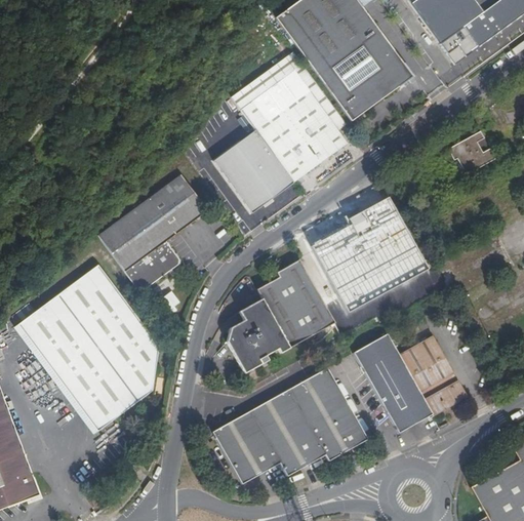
[(357,2),(360,0),(292,0),(276,12),(312,63),(337,37),(357,2)]
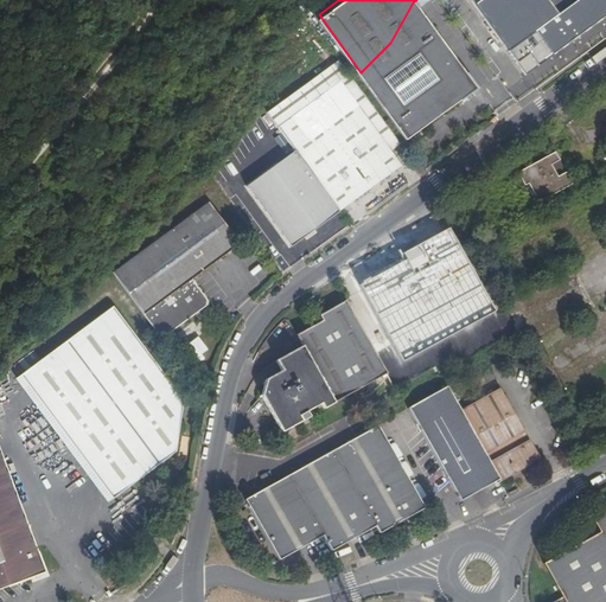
[(472,0),(485,18),(493,30),(491,32),(502,47),(505,44),(522,69),(605,7),(605,0),(472,0)]
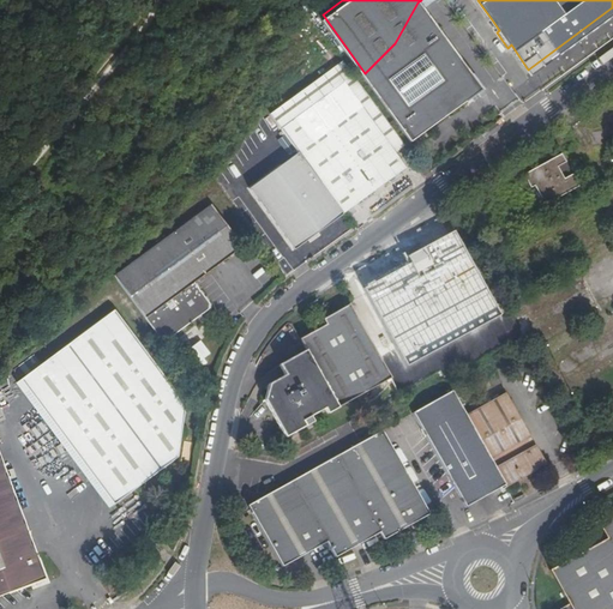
[(421,7),(420,4),(395,47),(364,78),(410,142),(482,88),(466,66),(460,58),(421,7)]
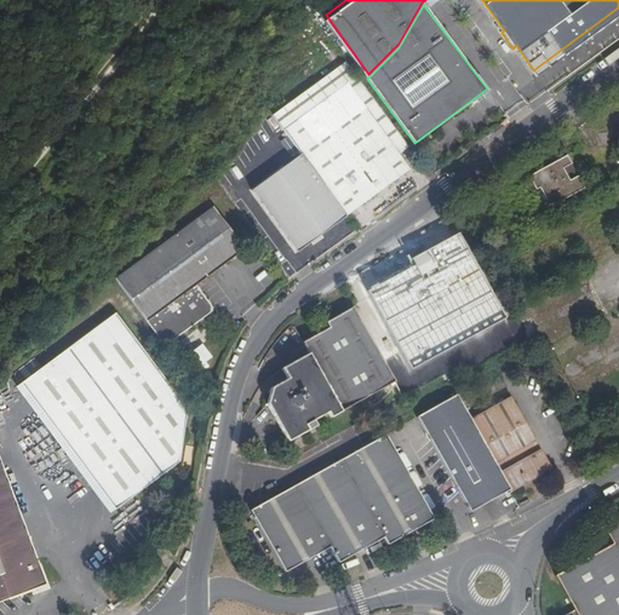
[(493,22),(502,33),(504,30),(496,18),(493,22)]
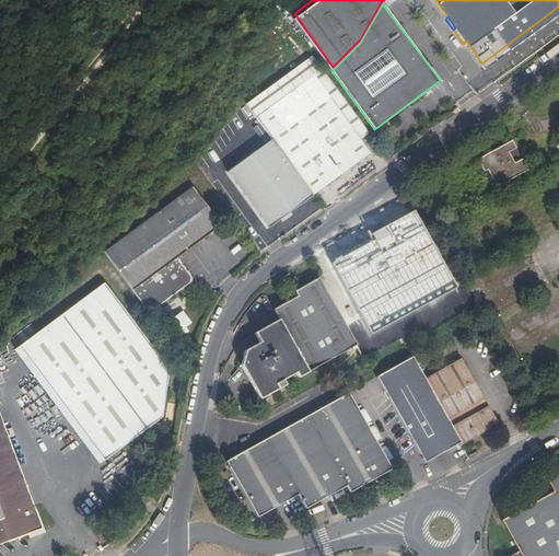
[(430,44),(419,53),(424,60),(435,53),(430,44)]
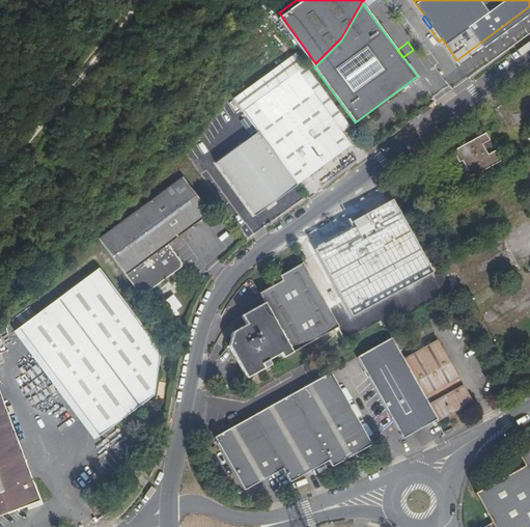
[(260,95),(252,102),(266,95),(276,90),(289,82),(303,73),(299,67),(260,95)]
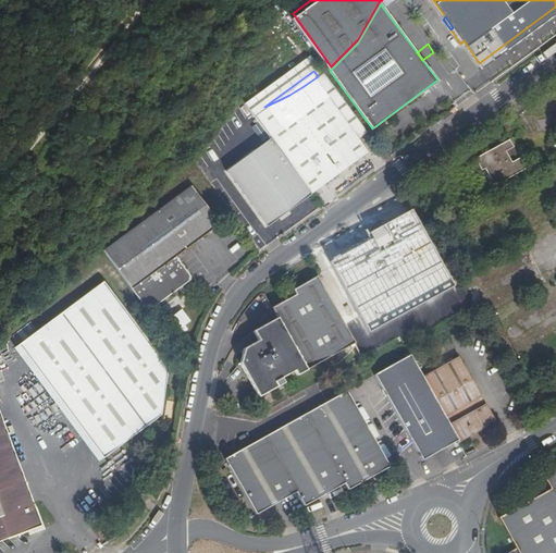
[(293,97),(254,117),(270,138),(311,193),(368,151),(317,81),(293,97)]
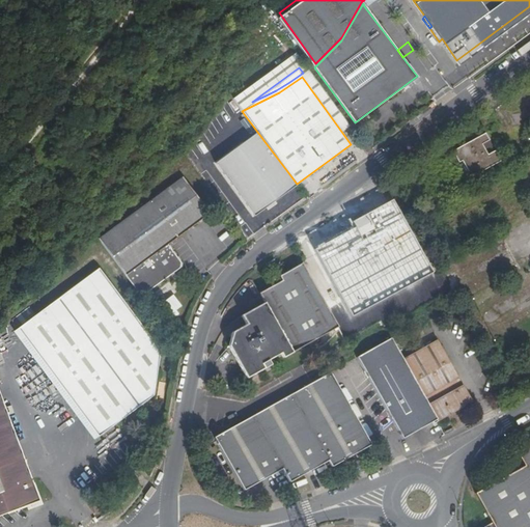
[(297,184),(257,132),(215,162),(253,214),(297,184)]
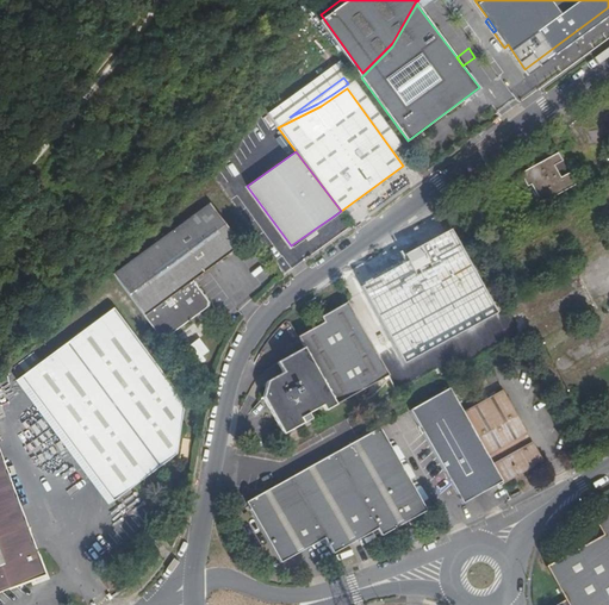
[(558,153),(521,174),(528,186),(532,184),(542,203),(576,185),(569,173),(560,176),(555,166),(563,162),(558,153)]
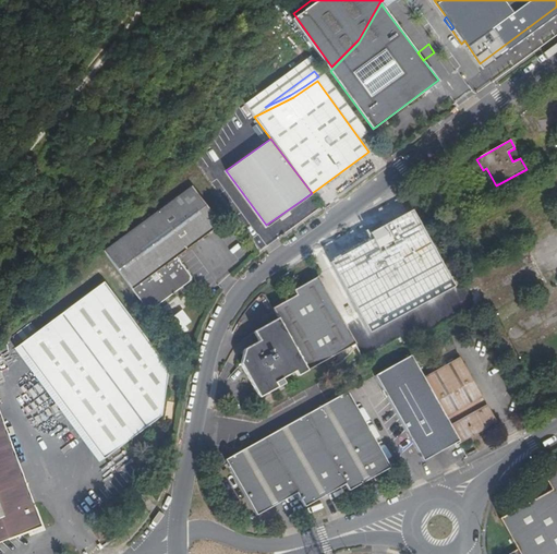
[(103,250),(146,310),(188,280),(190,275),(174,255),(219,224),(191,184),(103,250)]
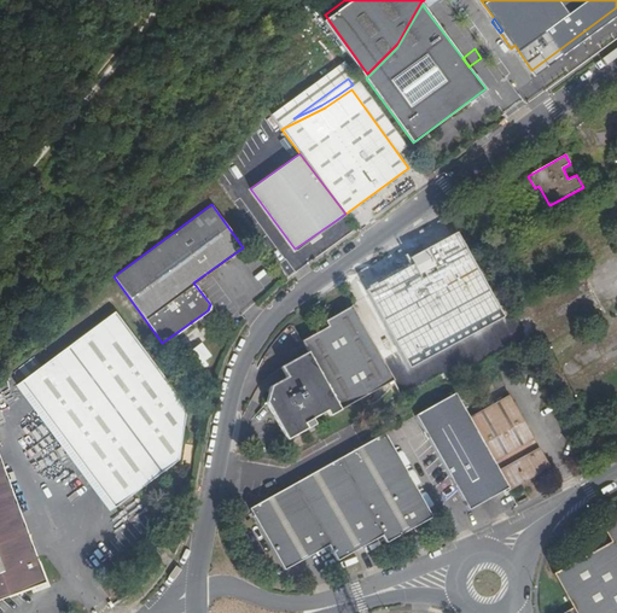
[(505,315),(457,232),(408,258),(411,266),(364,291),(409,368),(505,315)]
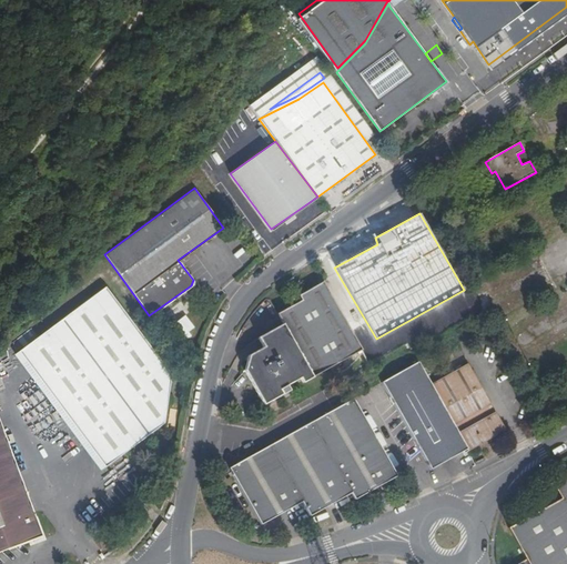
[(361,345),(325,280),(302,293),(304,298),(280,312),(285,322),(262,336),(266,345),(252,354),(247,369),(262,394),(259,396),(262,401),(283,389),(280,383),(301,372),(304,376),(361,345)]
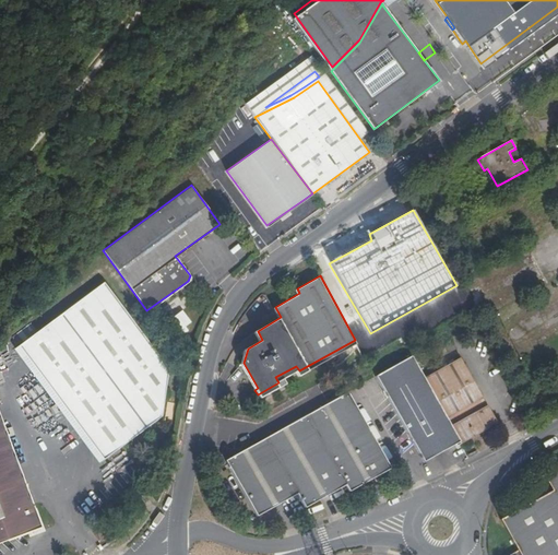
[(18,345),(104,459),(162,415),(167,368),(102,283),(35,332),(18,345)]
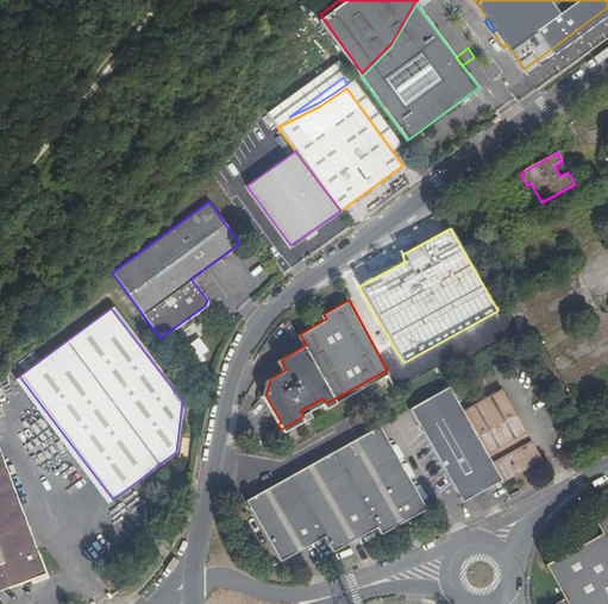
[(196,334),(183,344),(195,358),(207,348),(196,334)]
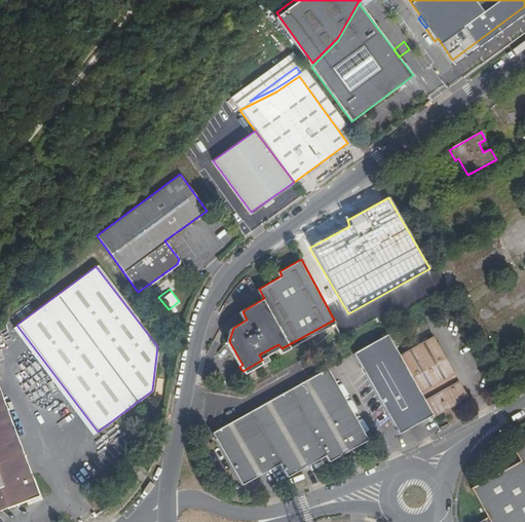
[(28,305),(11,318),(16,325),(33,312),(28,305)]
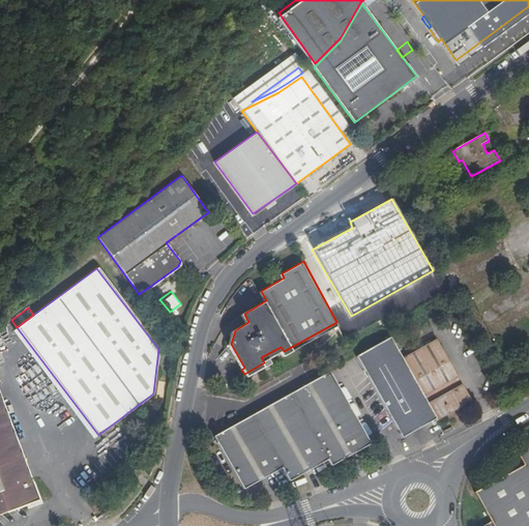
[(404,359),(392,338),(356,357),(400,436),(435,417),(404,359)]
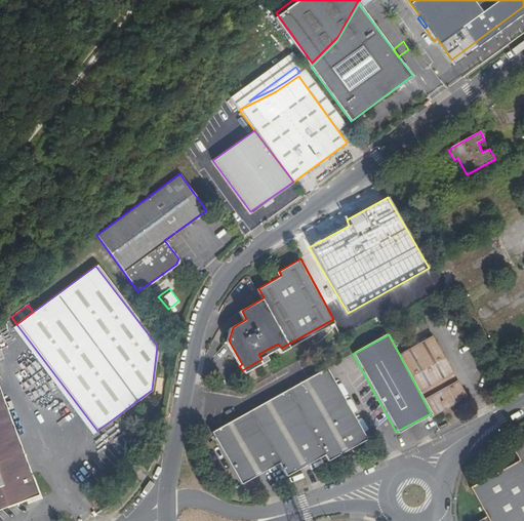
[(431,413),(432,415),(466,397),(435,338),(400,356),(431,413)]
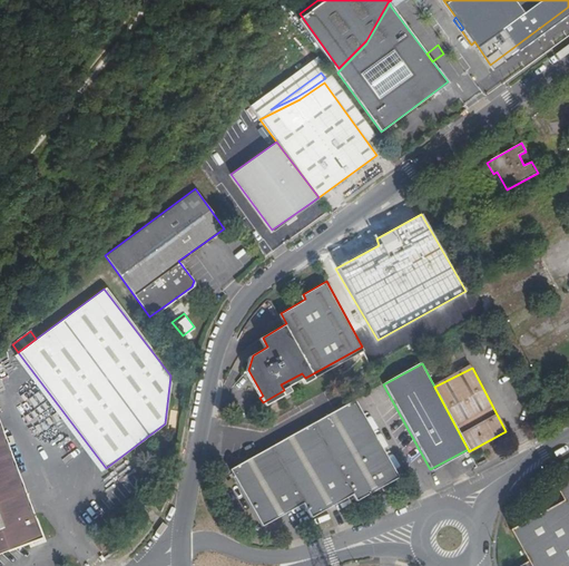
[(302,501),(308,516),(350,493),(354,499),(396,477),(355,400),(231,466),(249,505),(260,524),(302,501)]
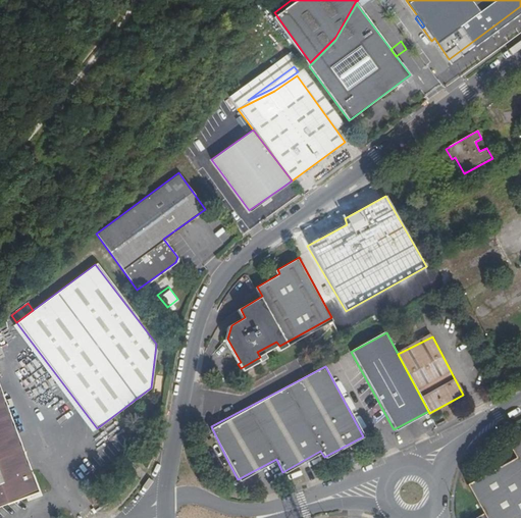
[(0,506),(41,490),(0,384),(0,506)]
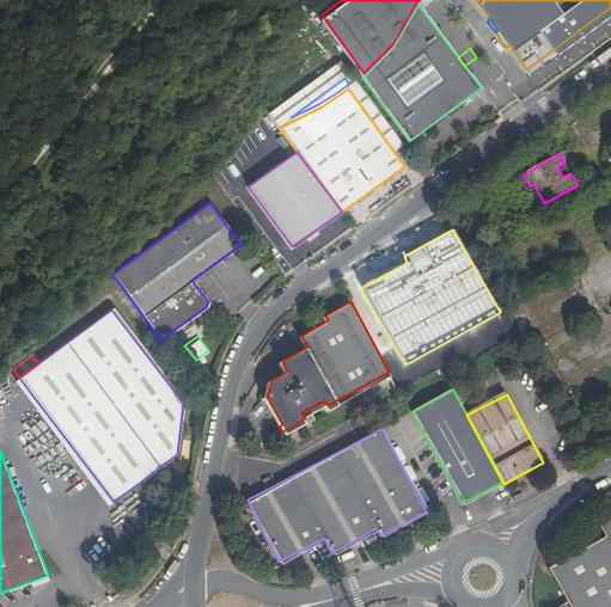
[(610,606),(610,507),(593,517),(602,534),(547,565),(566,600),(553,606),(610,606)]
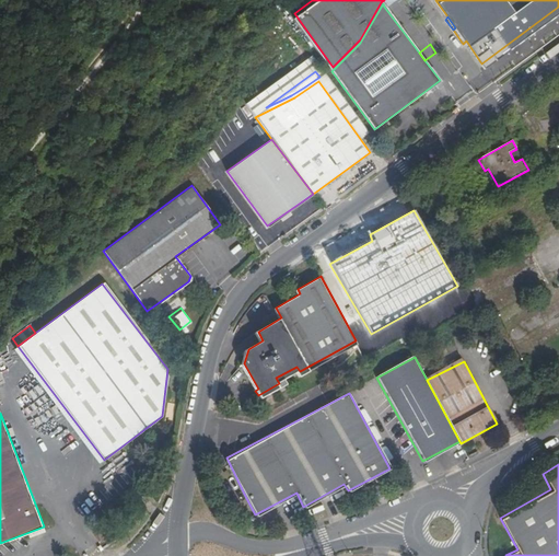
[(132,496),(139,505),(144,500),(138,491),(132,496)]
